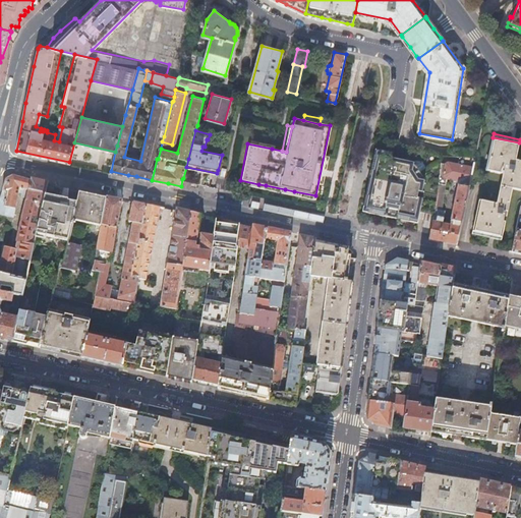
[(519,142),(493,137),(485,168),(503,171),(497,202),(479,197),(472,229),(502,235),(505,220),(503,220),(506,209),(508,210),(513,186),(520,188),(520,159),(516,158),(519,142)]
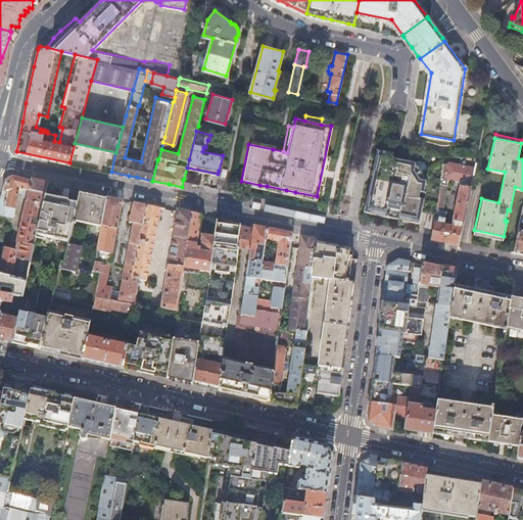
[(249,139),(248,144),(273,149),(274,145),(249,139)]
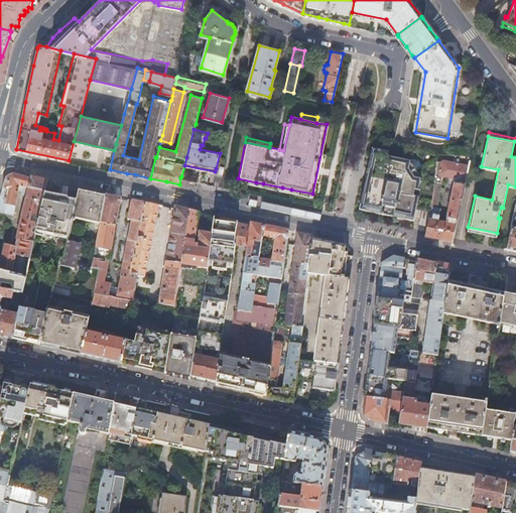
[(368,166),(373,167),(376,152),(389,155),(390,150),(372,146),(368,166)]
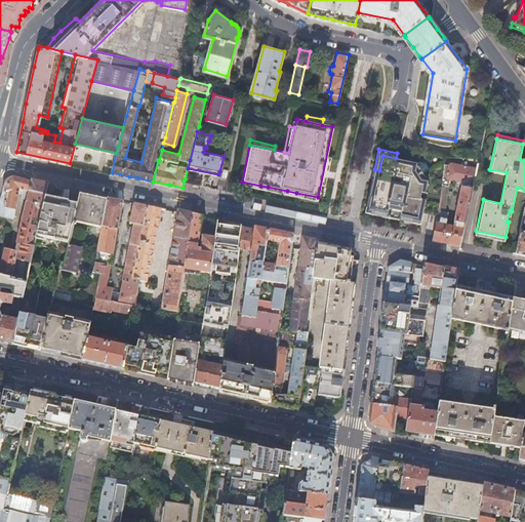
[(439,201),(441,184),(432,182),(430,200),(421,199),(422,192),(426,193),(429,181),(427,181),(421,179),(416,171),(417,166),(417,163),(396,158),(382,155),(379,170),(386,172),(385,181),(377,179),(372,207),(421,217),(422,212),(423,209),(428,210),(429,206),(438,208),(439,201)]
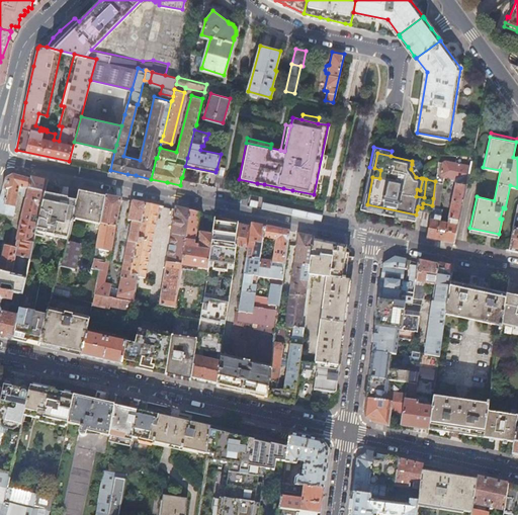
[(471,156),(460,155),(459,161),(470,163),(471,156)]
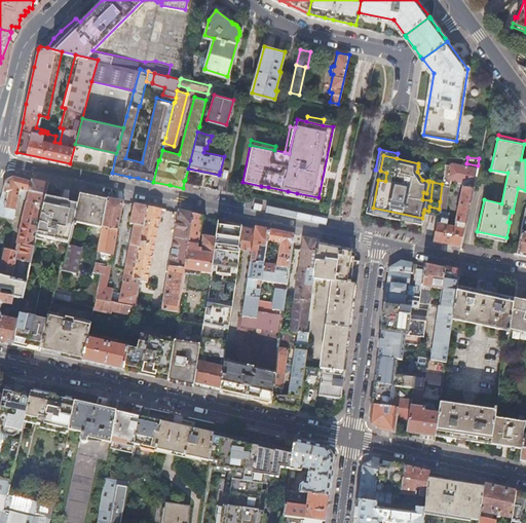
[(438,216),(434,234),(433,239),(438,240),(447,243),(460,245),(461,240),(472,193),(477,169),(452,162),(449,164),(446,176),(449,179),(460,182),(463,185),(453,225),(447,223),(449,212),(439,210),(438,216)]
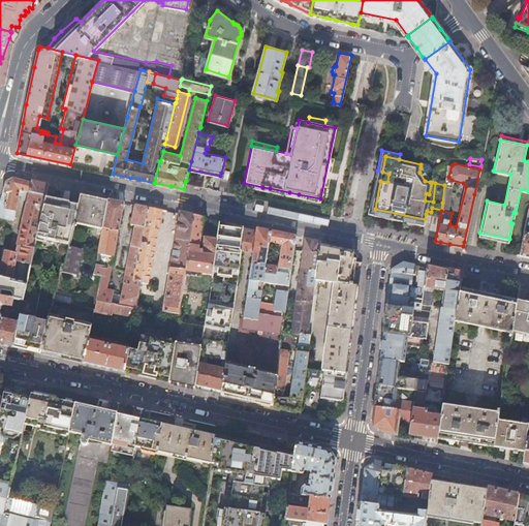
[(425,181),(430,182),(431,181),(422,167),(421,167),(419,173),(425,181)]
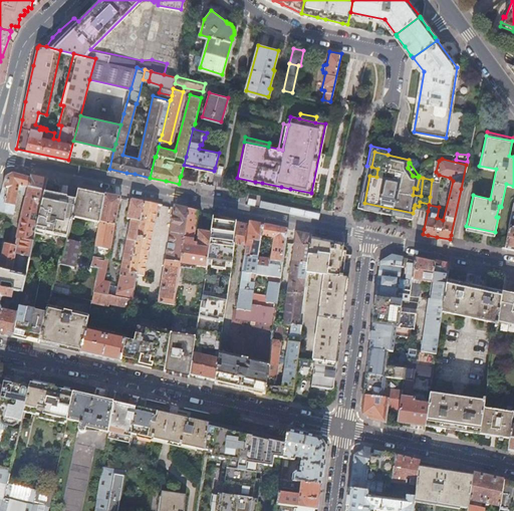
[(366,166),(364,175),(369,176),(376,177),(377,169),(371,167),(366,166)]
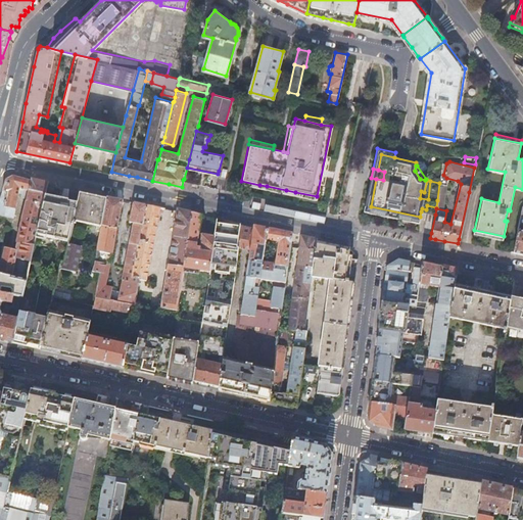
[(13,293),(16,294),(22,295),(30,262),(34,241),(43,195),(44,193),(47,180),(31,176),(30,178),(24,177),(11,174),(8,176),(5,177),(0,193),(0,213),(12,217),(17,191),(20,191),(20,195),(26,196),(16,240),(17,240),(16,248),(4,245),(0,265),(0,290),(1,291),(3,286),(14,288),(13,293)]
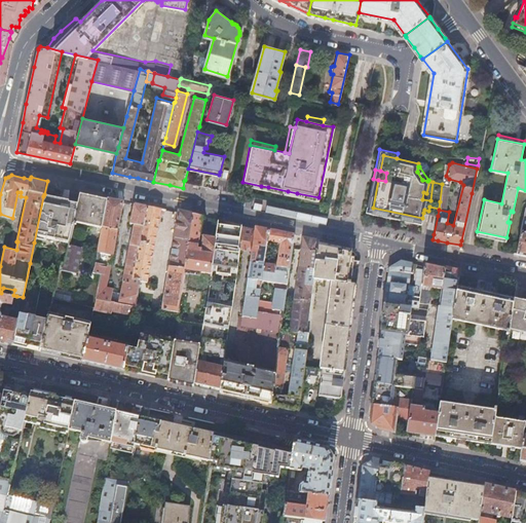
[(421,223),(422,218),(373,208),(378,180),(373,179),(366,212),(421,223)]
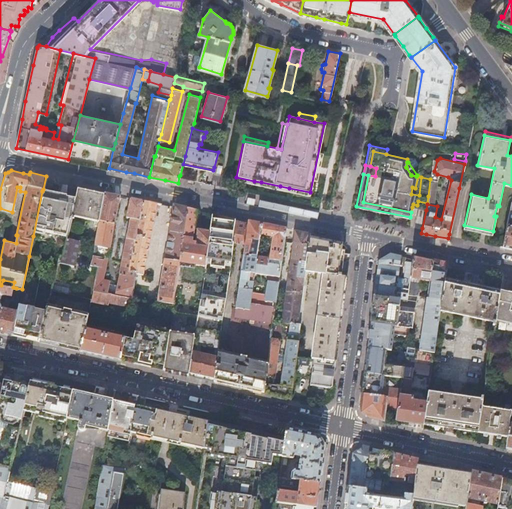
[(254,181),(236,177),(235,182),(253,186),(254,181)]
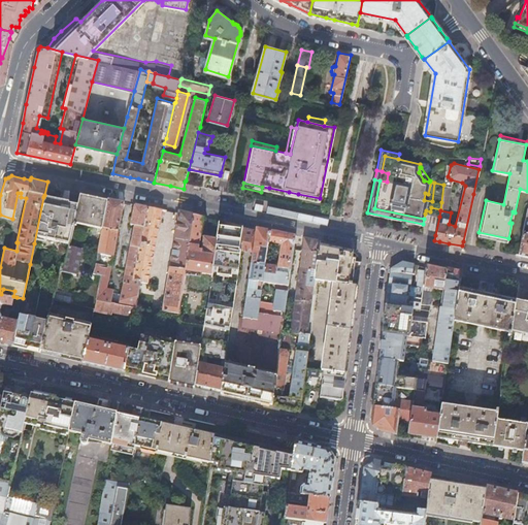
[(443,185),(441,202),(449,203),(451,186),(447,186),(443,185)]
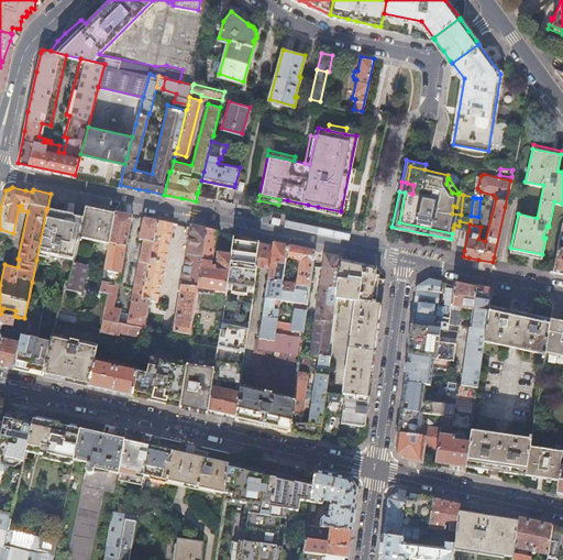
[(307,210),(308,205),(287,200),(286,206),(307,210)]
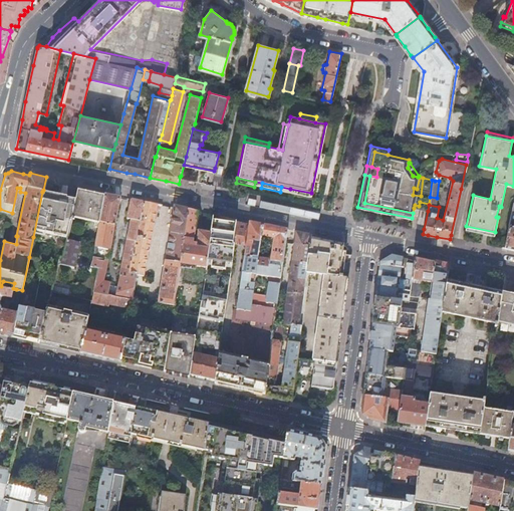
[(92,189),(78,186),(75,197),(74,202),(71,214),(95,219),(94,223),(98,224),(104,191),(92,189)]
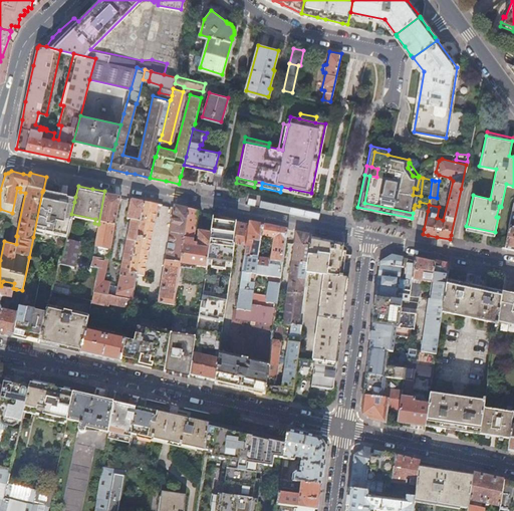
[(310,198),(311,193),(290,189),(289,194),(310,198)]
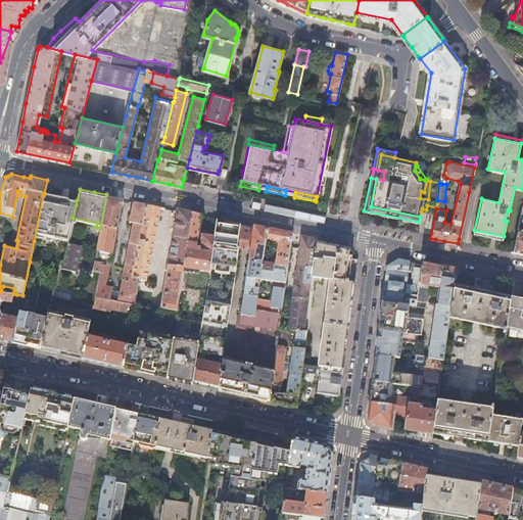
[(67,197),(44,193),(43,195),(66,199),(65,203),(76,205),(77,200),(67,199),(67,197)]
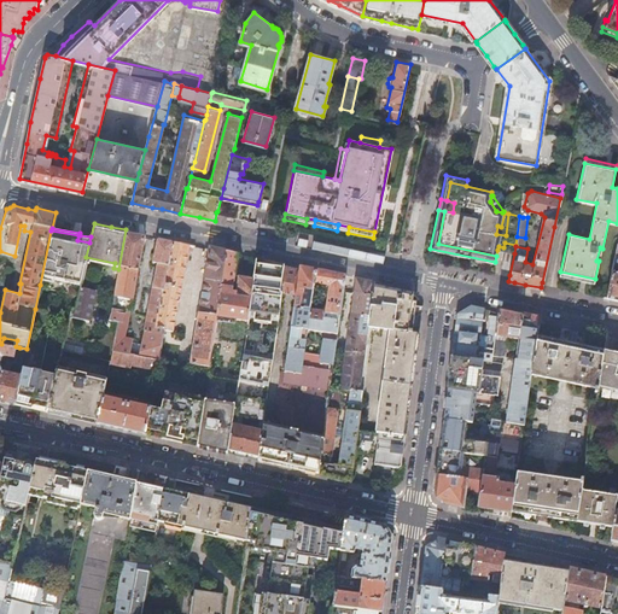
[(144,233),(126,229),(118,269),(109,317),(118,319),(112,348),(128,351),(132,335),(124,334),(144,233)]
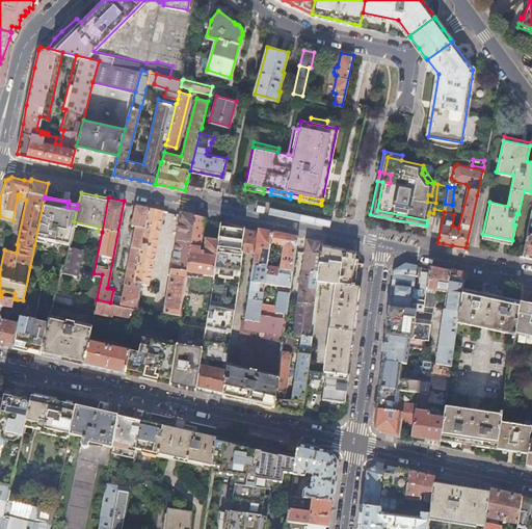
[(68,203),(44,199),(34,245),(57,250),(59,240),(69,243),(74,221),(77,209),(67,207),(68,203)]
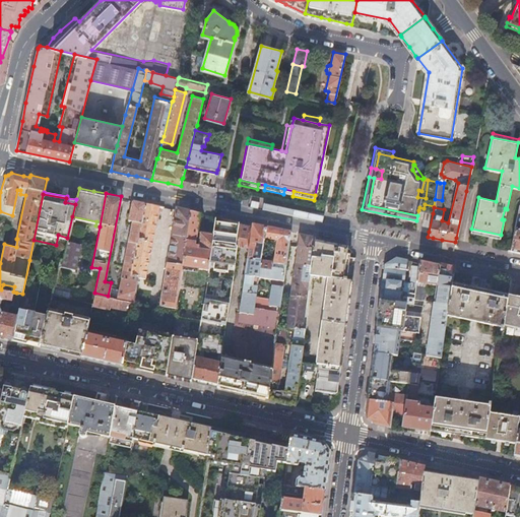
[(131,219),(117,297),(133,300),(138,274),(131,272),(143,201),(132,198),(128,218),(131,219)]
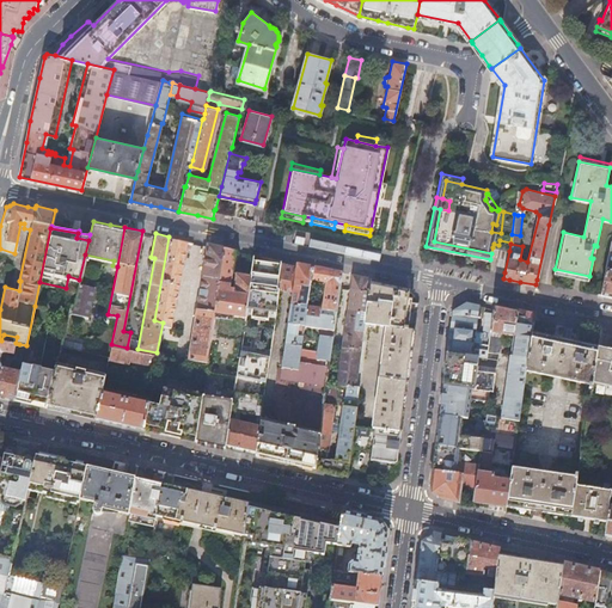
[(154,320),(163,323),(171,324),(185,245),(190,246),(191,241),(169,237),(154,320)]
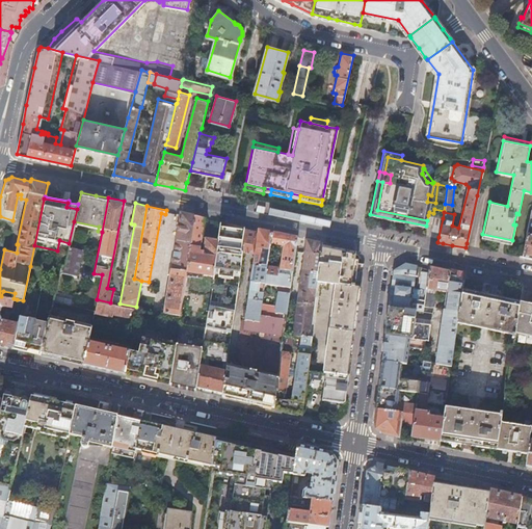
[(432,216),(443,218),(444,212),(444,211),(434,209),(433,213),(432,216)]
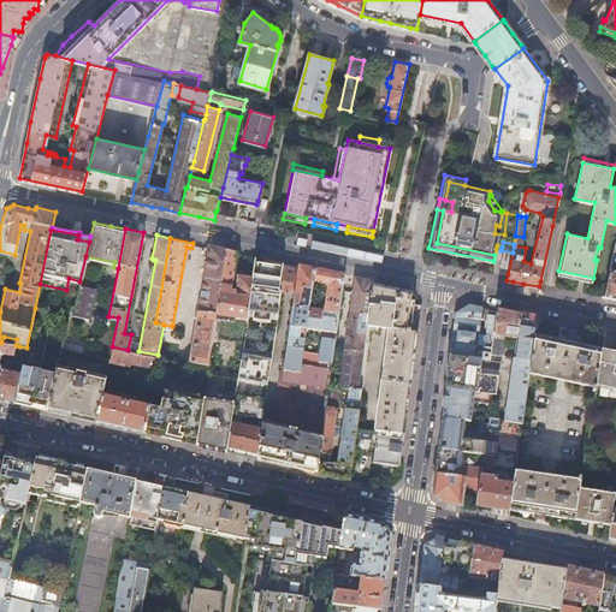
[(208,245),(203,244),(202,250),(207,251),(190,360),(207,363),(215,312),(225,247),(208,244),(208,245)]
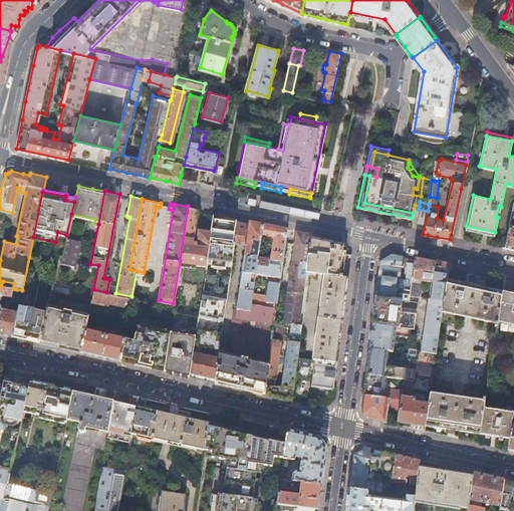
[(513,205),(505,247),(513,248),(513,205)]
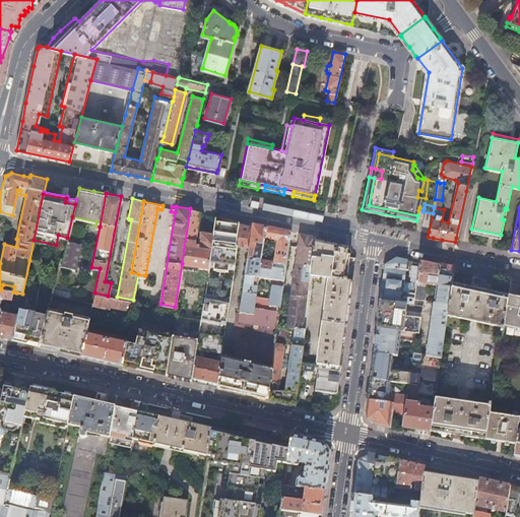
[(200,210),(190,208),(182,263),(207,267),(208,264),(212,233),(200,231),(197,247),(195,246),(200,210)]
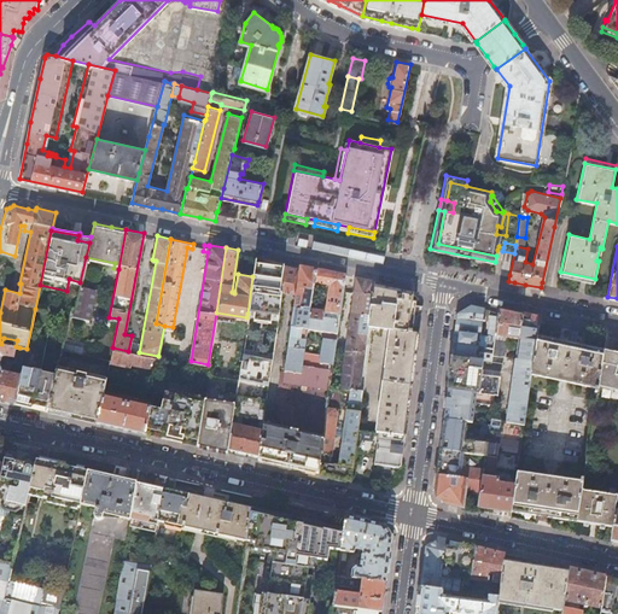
[(255,257),(252,276),(248,314),(256,315),(256,316),(267,319),(267,316),(278,319),(281,291),(281,290),(284,263),(277,262),(277,265),(274,265),(274,264),(264,262),(263,263),(262,263),(262,258),(255,257)]
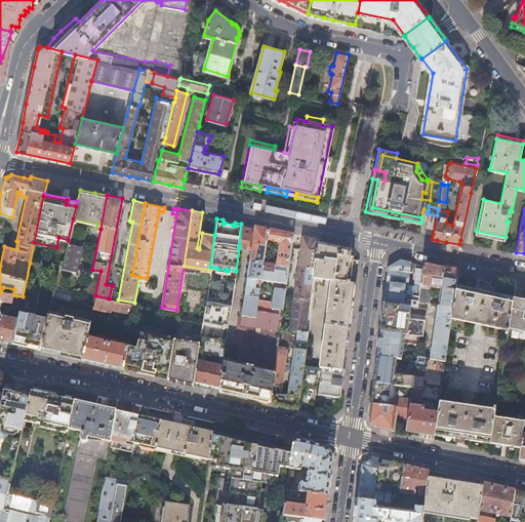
[(253,226),(241,224),(239,247),(250,249),(253,226)]
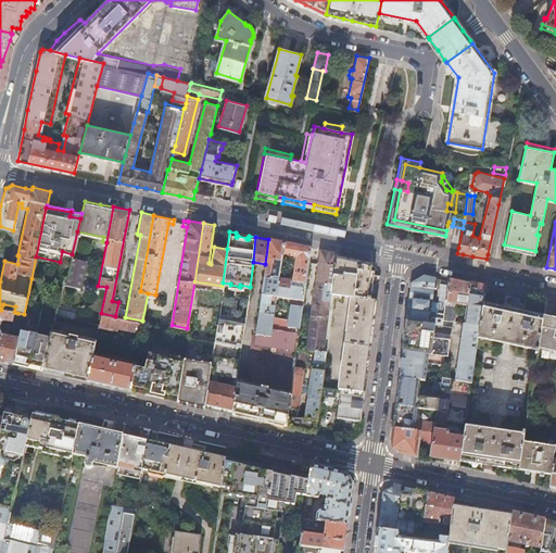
[(310,244),(269,237),(268,239),(265,264),(255,325),(298,330),(310,244)]
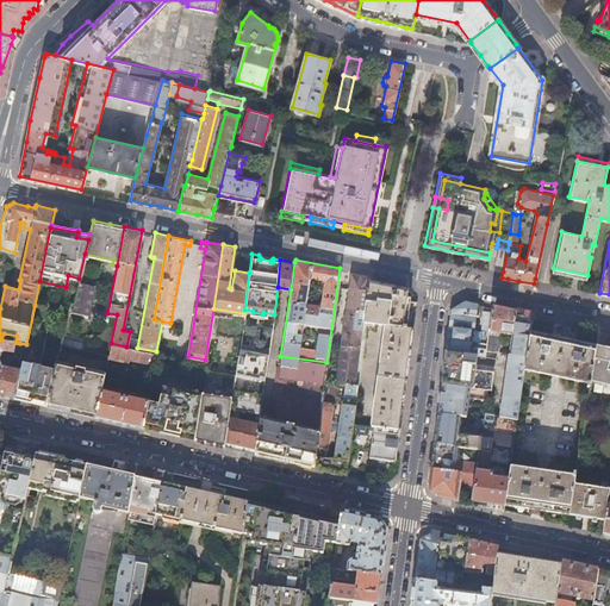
[(587,275),(553,268),(553,272),(586,280),(587,275)]
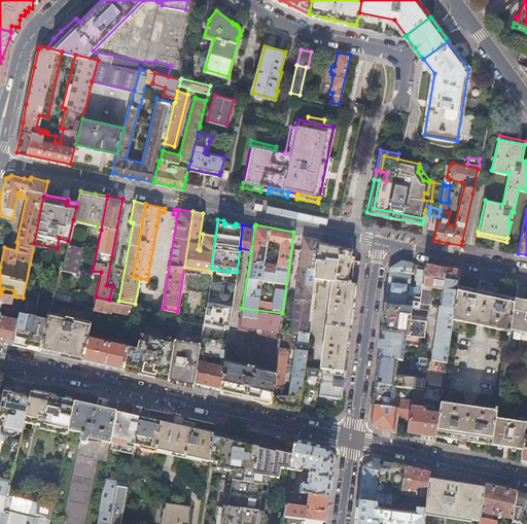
[(303,235),(290,330),(297,332),(306,334),(306,333),(313,276),(318,241),(319,238),(312,236),(303,235)]
